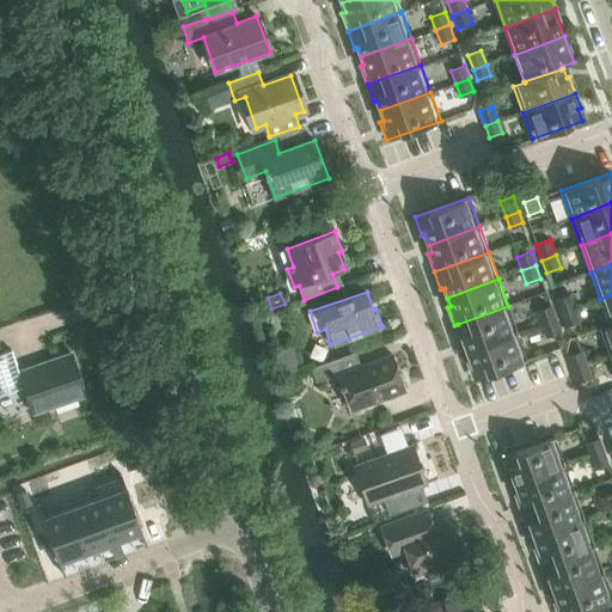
[(576,308),(570,293),(557,298),(563,313),(576,308)]
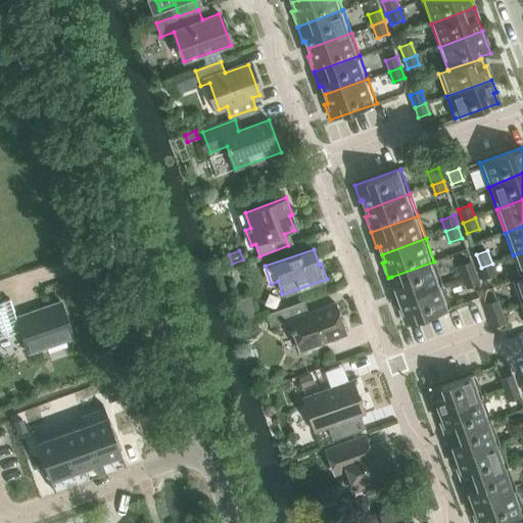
[(522,252),(513,255),(521,277),(522,276),(522,252)]
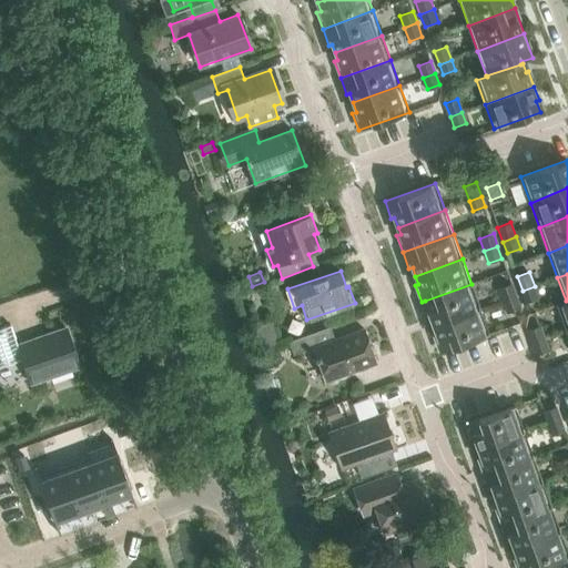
[(517,295),(511,282),(500,286),(505,300),(517,295)]
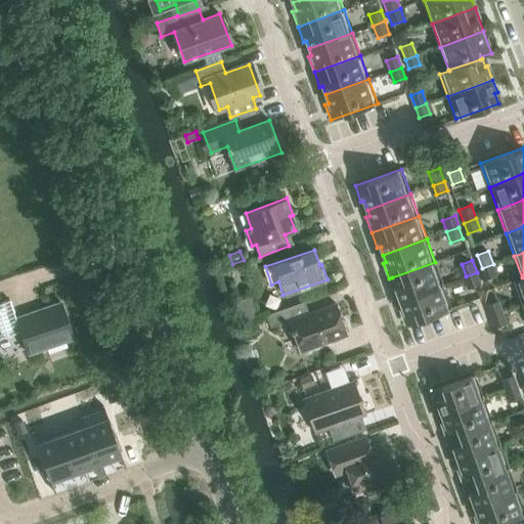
[(392,277),(389,278),(394,294),(397,293),(400,301),(443,285),(435,262),(392,277)]
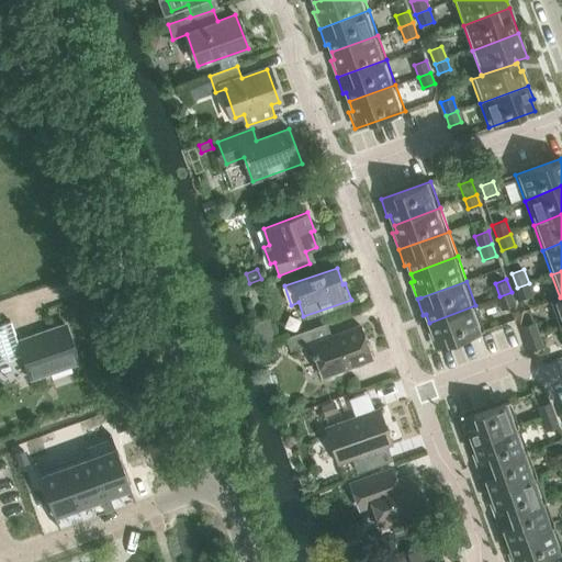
[(517,288),(520,298),(532,293),(529,283),(517,288)]
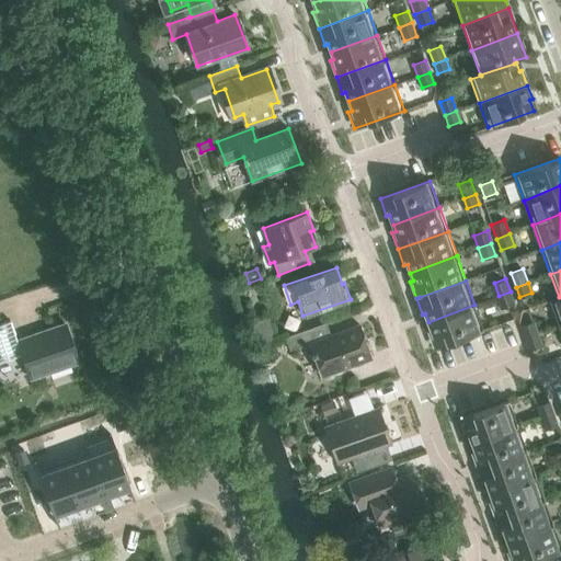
[(499,296),(502,307),(514,302),(511,292),(499,296)]
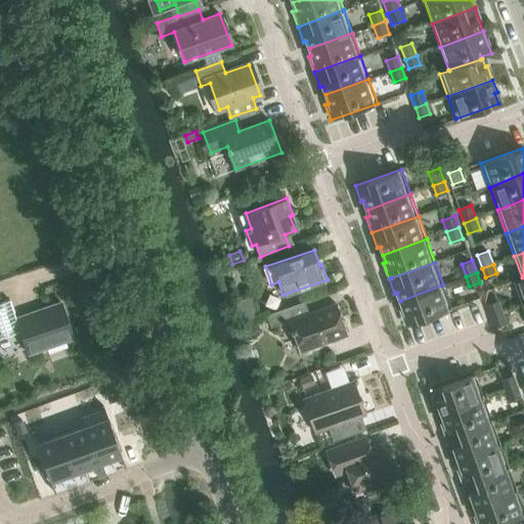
[(523,276),(522,277),(514,280),(523,305),(523,304),(523,276)]
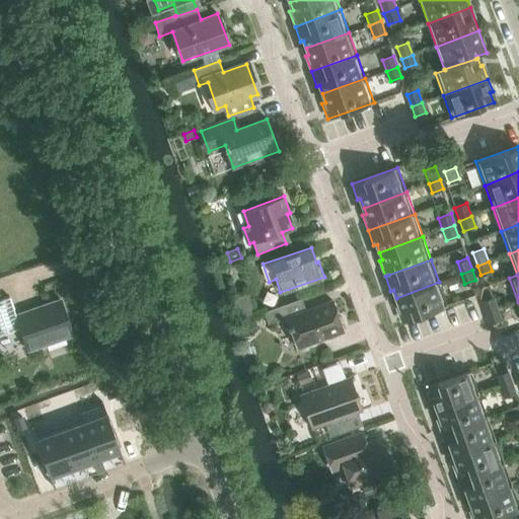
[(439,282),(396,298),(398,305),(395,306),(400,322),(447,305),(439,283),(439,282)]
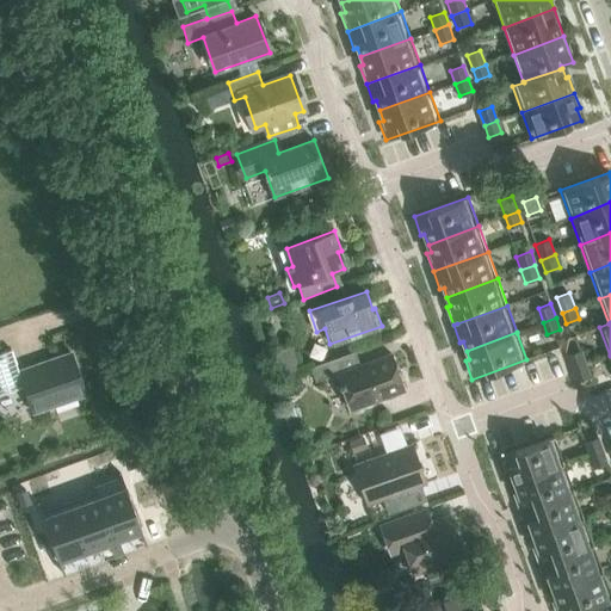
[(292,347),(275,353),(284,378),(302,372),(292,347)]
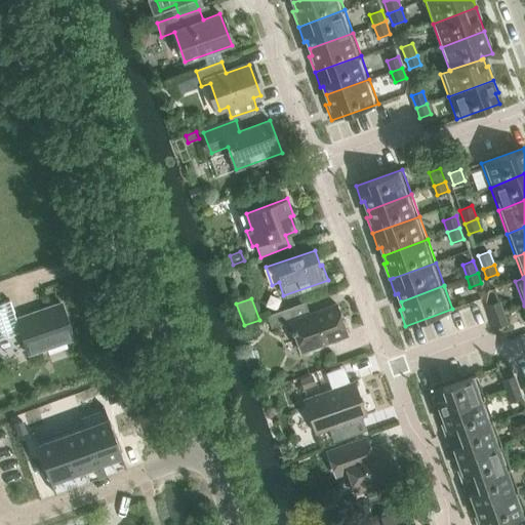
[(10,300),(0,304),(0,339),(22,331),(17,319),(10,300)]
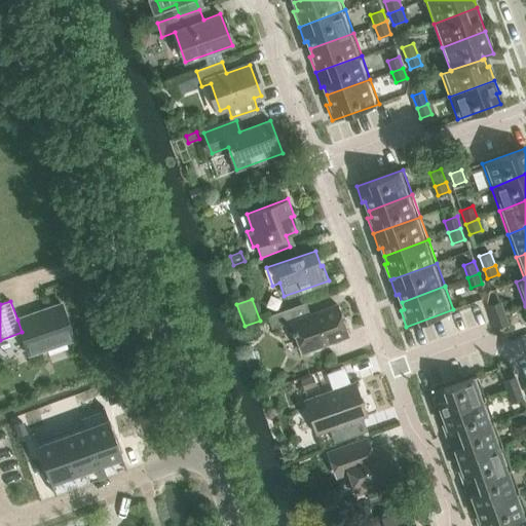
[(504,313),(500,301),(489,305),(494,317),(504,313)]
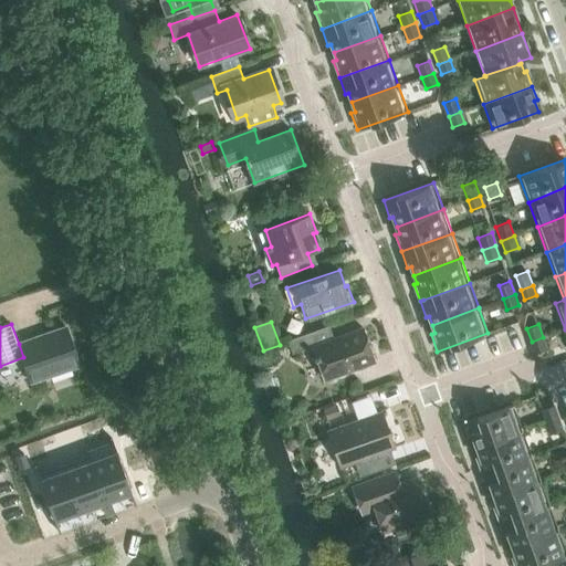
[(363,327),(334,337),(329,325),(289,339),(293,353),(313,346),(325,379),(375,362),(363,327)]
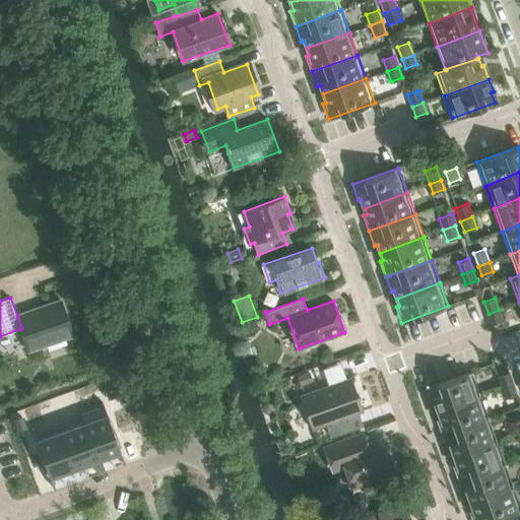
[(61,300),(17,316),(21,328),(29,350),(73,334),(61,300)]
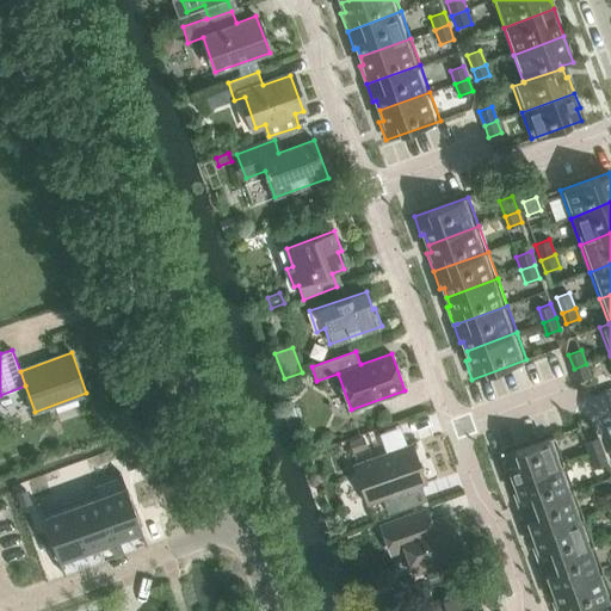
[(574,369),(578,381),(591,376),(586,364),(574,369)]
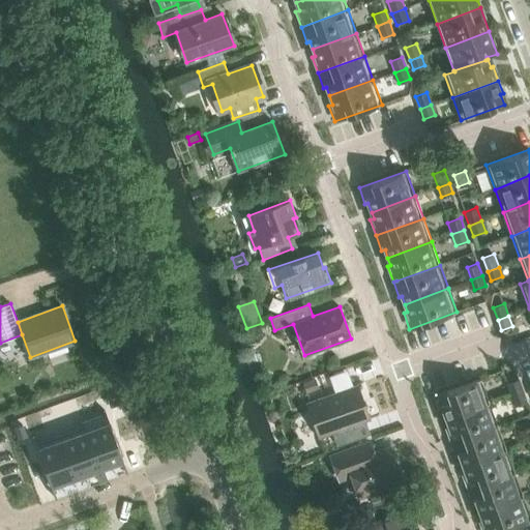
[(303,383),(306,392),(319,388),(316,379),(303,383)]
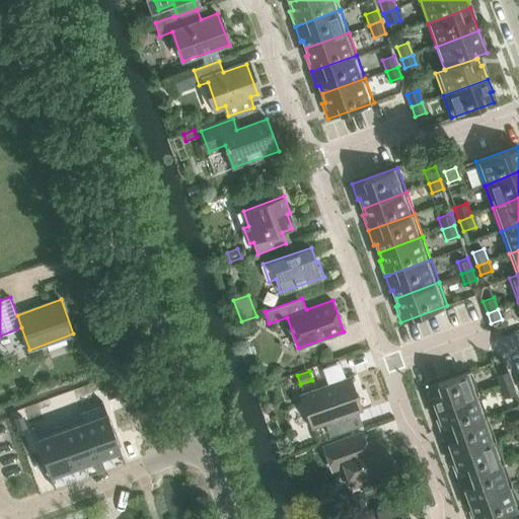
[(434,401),(437,411),(478,394),(470,371),(425,387),(430,402),(434,401)]
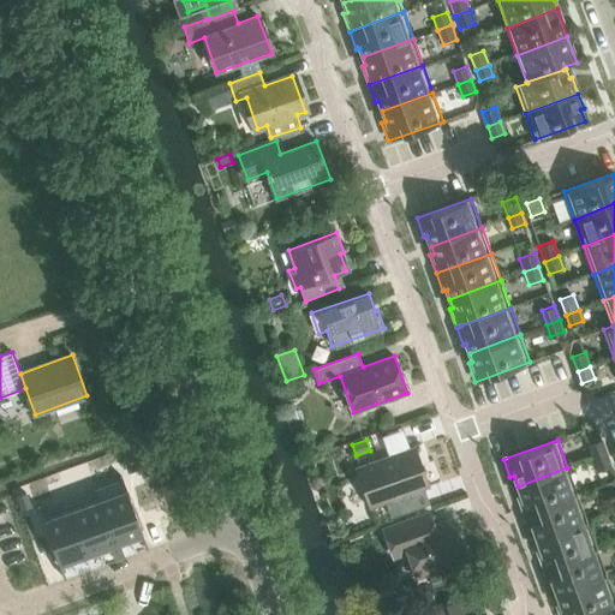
[(603,440),(590,445),(595,458),(608,453),(603,440)]
